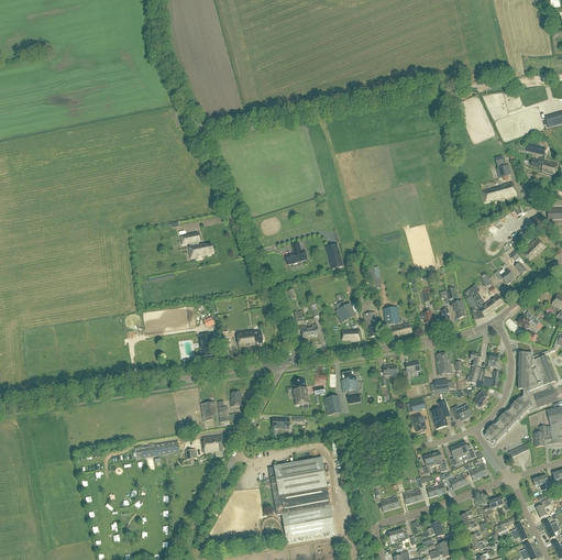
[(551,124),(561,121),(561,110),(548,114),(551,124)]
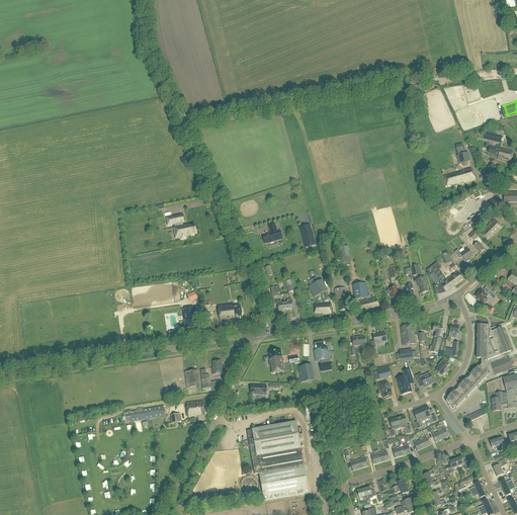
[(512,150),(489,144),(487,151),(498,154),(497,157),(509,161),(512,150)]
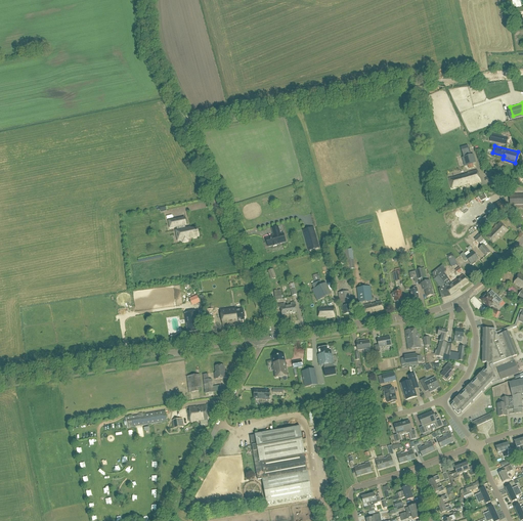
[(473,161),(476,161),(474,152),(470,153),(469,146),(462,147),(464,164),(468,163),(468,166),(473,165),(473,161)]
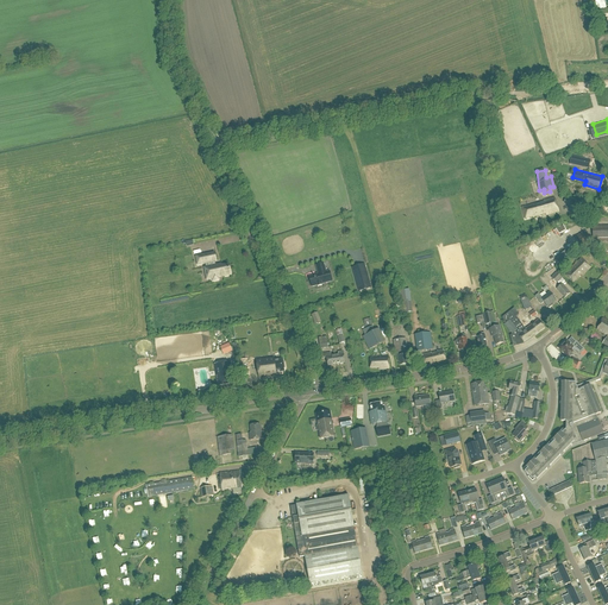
[(557,208),(553,195),(543,197),(543,199),(520,205),(524,216),(545,209),(546,212),(557,208)]
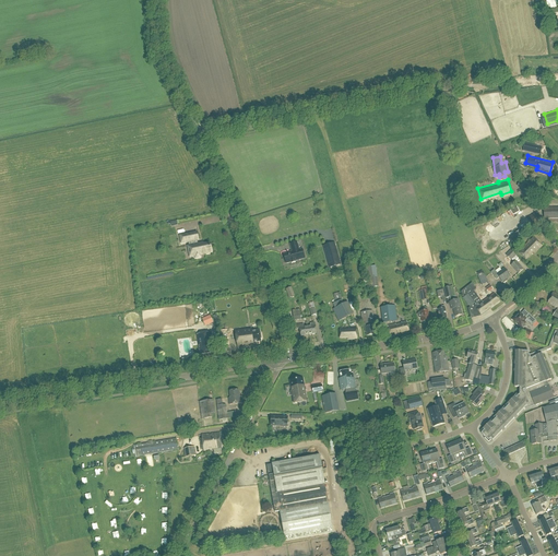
[(557,204),(543,205),(543,216),(557,215),(557,204)]
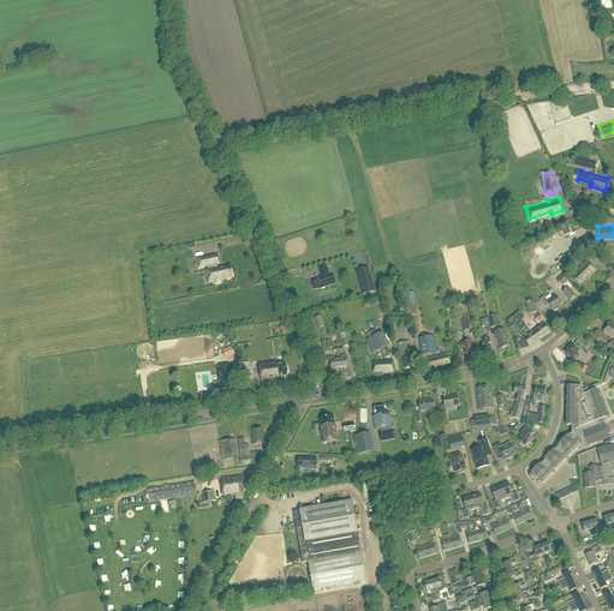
[(595,244),(588,231),(579,235),(586,249),(595,244)]
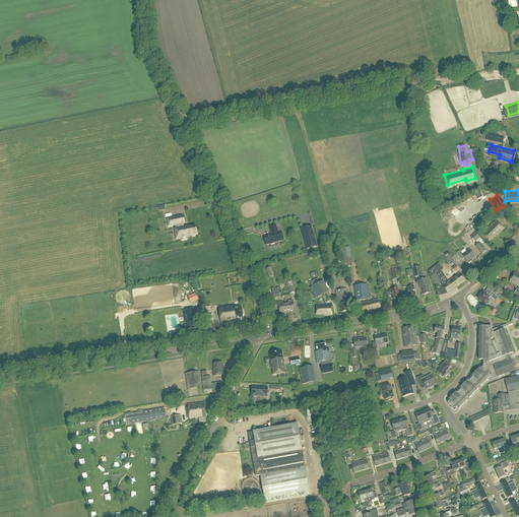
[(491,211),(488,207),(474,216),(477,220),(491,211)]
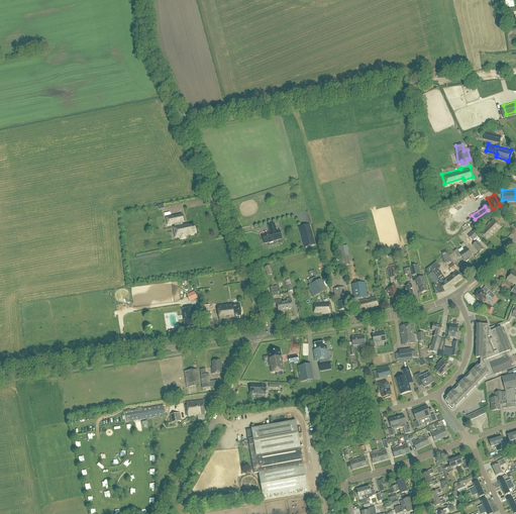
[(181,212),(165,216),(167,223),(173,221),(174,225),(172,225),(173,229),(175,230),(176,235),(179,234),(180,236),(185,235),(184,231),(186,231),(188,232),(195,231),(193,225),(192,223),(186,224),(186,222),(182,223),(181,220),(182,219),(181,212)]
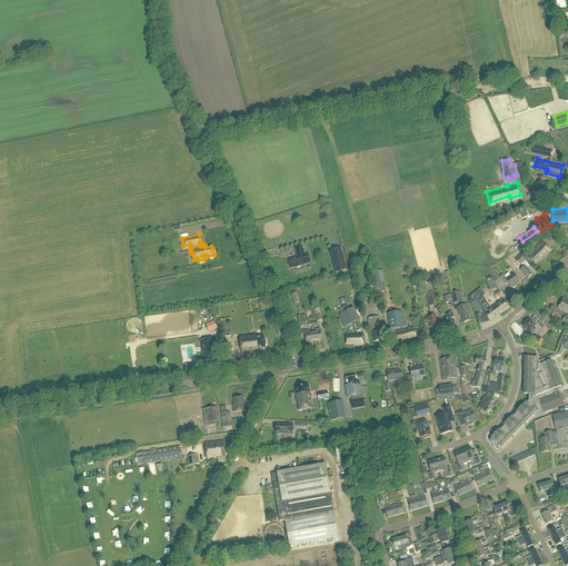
[(550,247),(541,238),(532,248),(534,249),(527,255),(534,261),(541,254),(542,255),(550,247)]
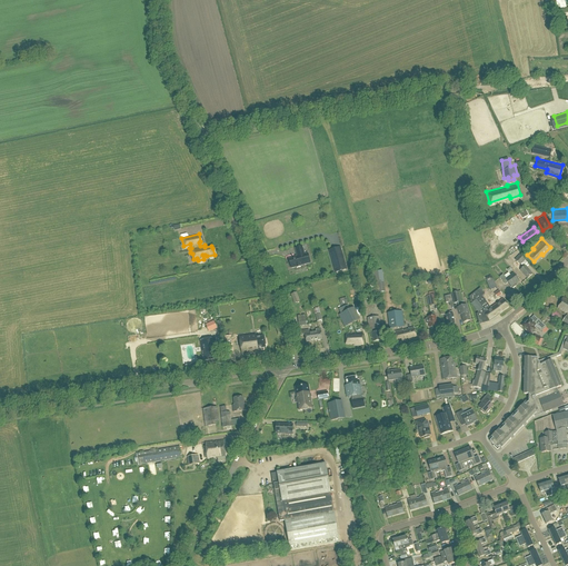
[(304,251),(301,244),(295,246),(297,255),(294,255),(288,256),(290,265),(296,264),(296,265),(300,264),(299,262),(309,260),(307,250),(304,251)]
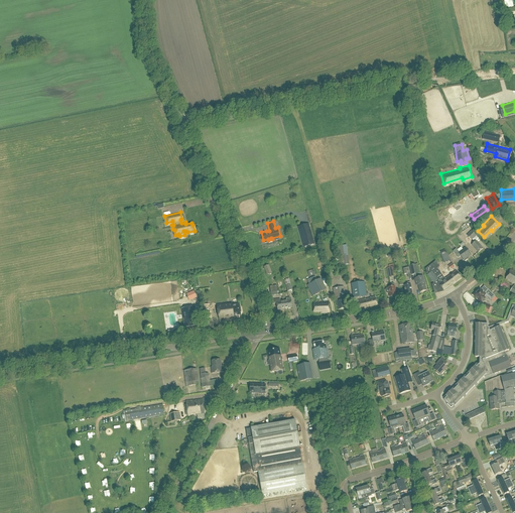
[(314,242),(307,221),(296,224),(303,245),(314,242)]
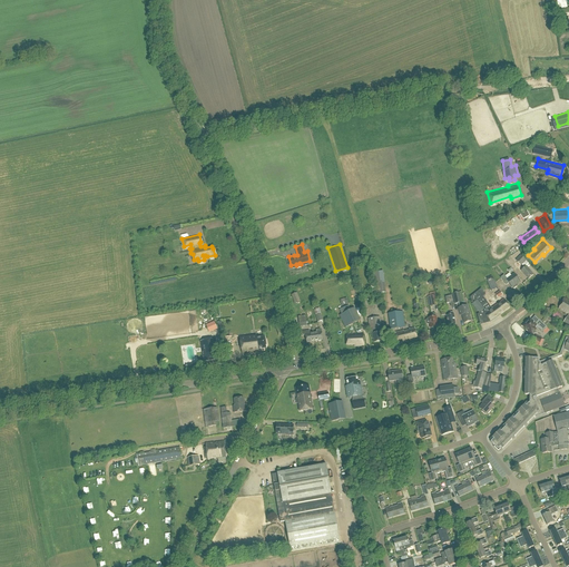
[(520,252),(514,256),(520,263),(525,258),(520,252)]
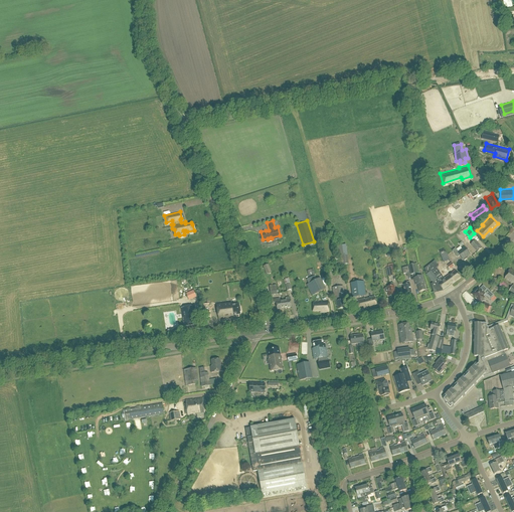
[(471,237),(468,239),(477,249),(481,245),(474,237),(473,238),(471,237)]
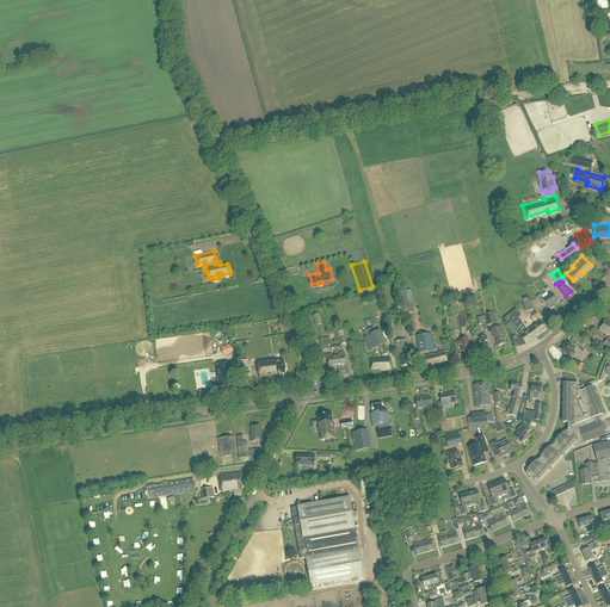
[(410,287),(399,289),(401,301),(412,299),(410,287)]
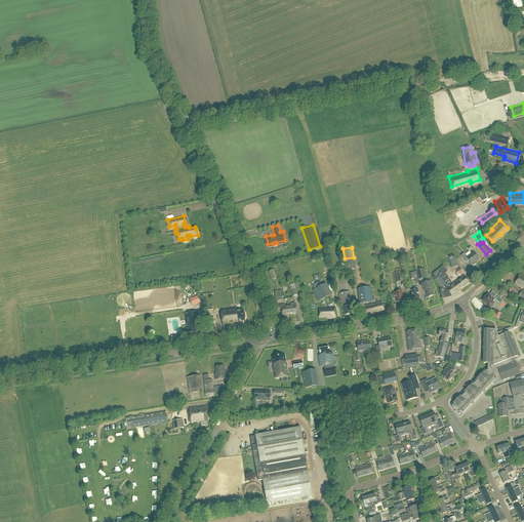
[(470,251),(467,253),(466,251),(464,250),(460,252),(466,259),(468,257),(471,263),(471,262),(472,264),(475,262),(474,259),(478,256),(473,249),(470,251)]
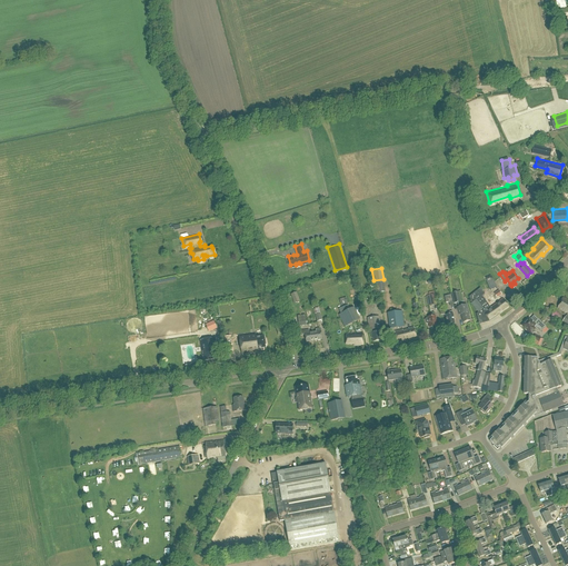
[(496,285),(491,275),(485,277),(489,288),(496,285)]
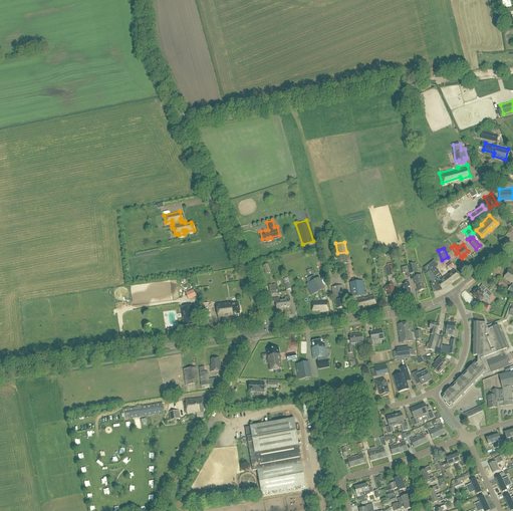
[(437,263),(434,258),(424,265),(426,272),(432,280),(430,281),(432,290),(441,287),(459,274),(454,267),(443,275),(435,265),(437,263)]
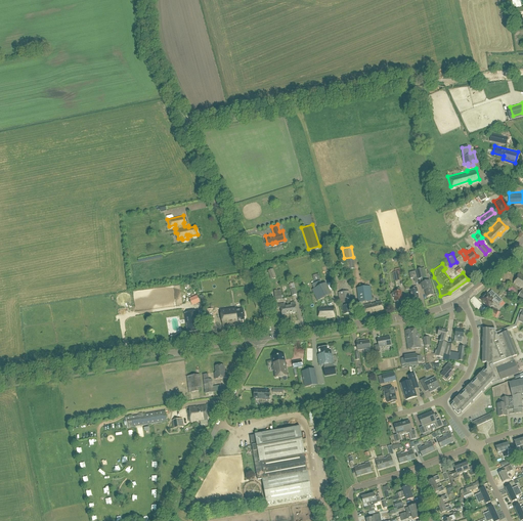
[(462,268),(459,264),(453,268),(450,271),(452,274),(462,268)]
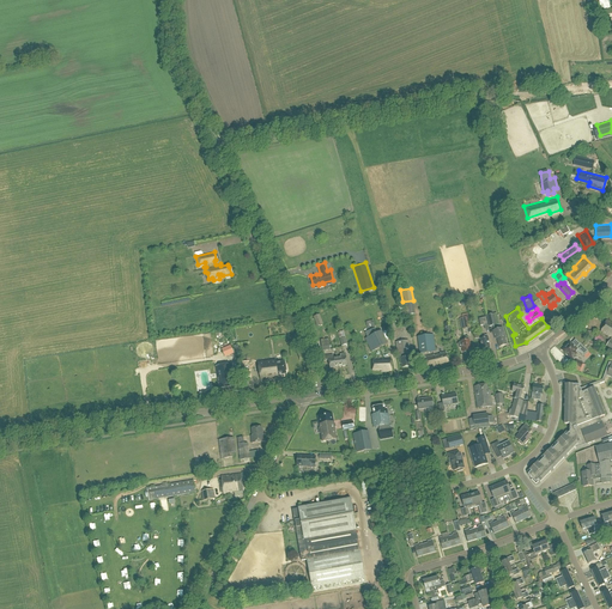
[(470,324),(466,310),(460,311),(461,315),(459,316),(460,327),(470,324)]
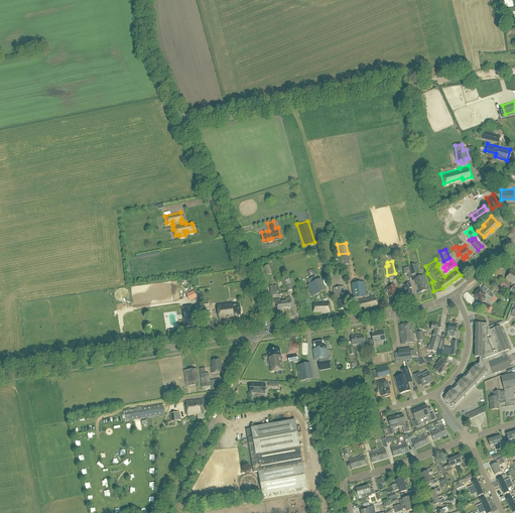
[(413,276),(415,283),(417,282),(419,289),(425,288),(424,283),(425,282),(422,273),(417,275),(416,271),(417,271),(415,262),(408,263),(410,272),(413,271),(414,275),(413,276)]
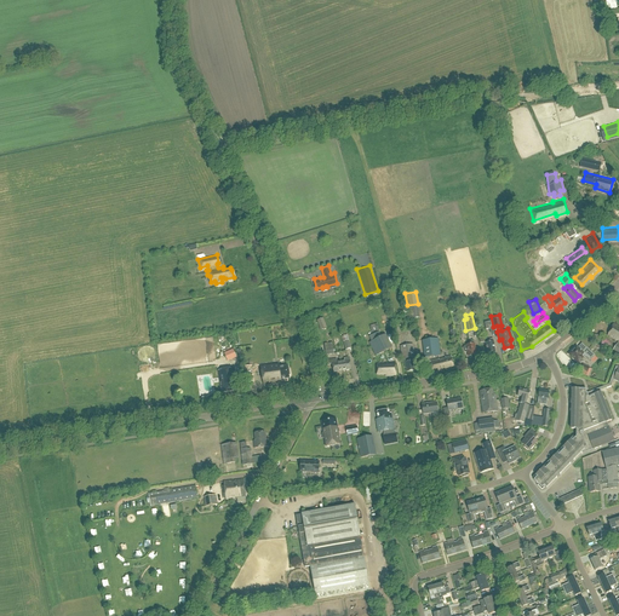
[(618,326),(618,324),(612,321),(606,333),(614,338),(615,338),(617,338),(612,347),(618,351),(618,343),(618,341),(618,327),(618,326)]
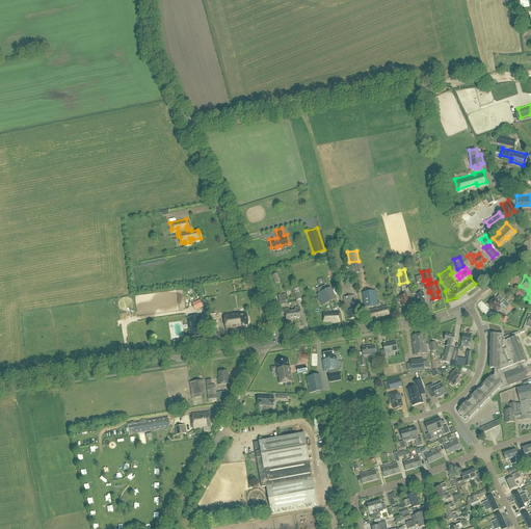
[(326,287),(324,282),(316,286),(318,291),(315,292),(321,303),(336,295),(330,285),(326,287)]
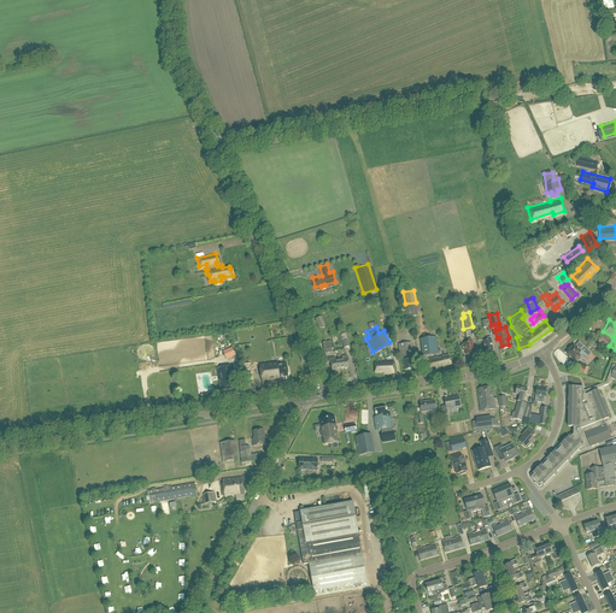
[(438,351),(435,334),(420,336),(422,353),(438,351)]
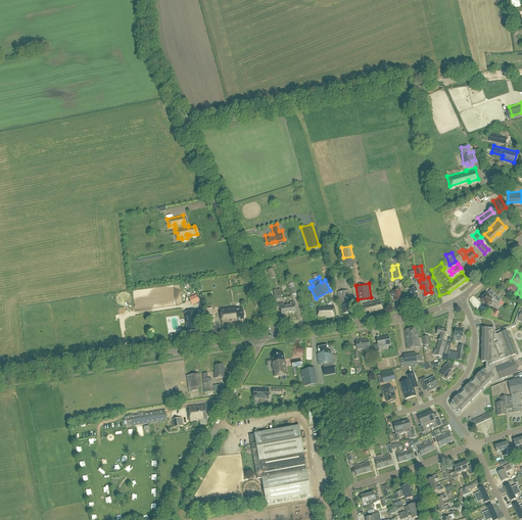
[(416,286),(415,284),(412,284),(412,286),(409,287),(410,296),(417,295),(416,286)]
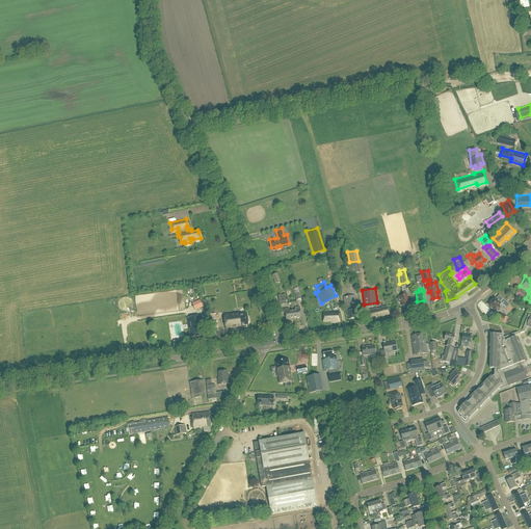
[(405,293),(404,290),(401,290),(401,293),(399,294),(397,295),(396,296),(396,299),(398,300),(400,300),(400,303),(407,302),(406,293),(405,293)]
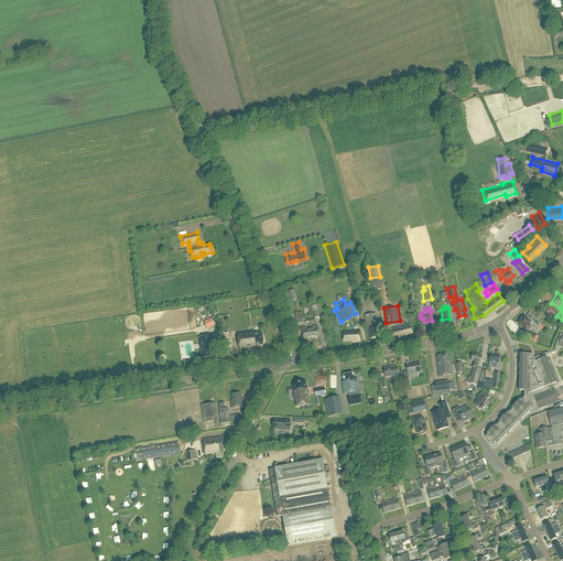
[(303,320),(302,309),(294,310),(295,321),(303,320)]
